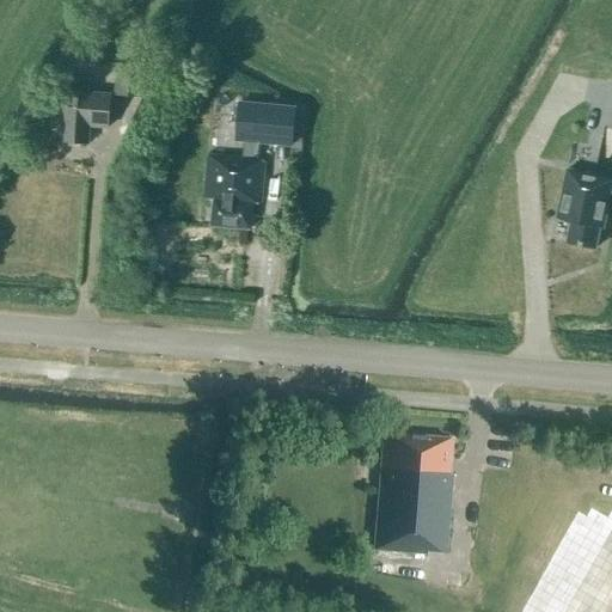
[(146,67),(116,65),(114,97),(144,99),(146,67)]
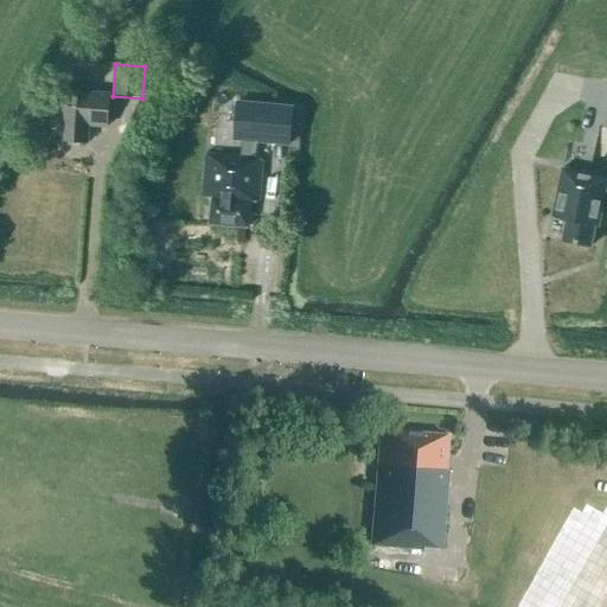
[(108,127),(109,112),(109,94),(88,93),(89,80),(66,78),(65,106),(62,141),(88,142),(89,126),(108,127)]
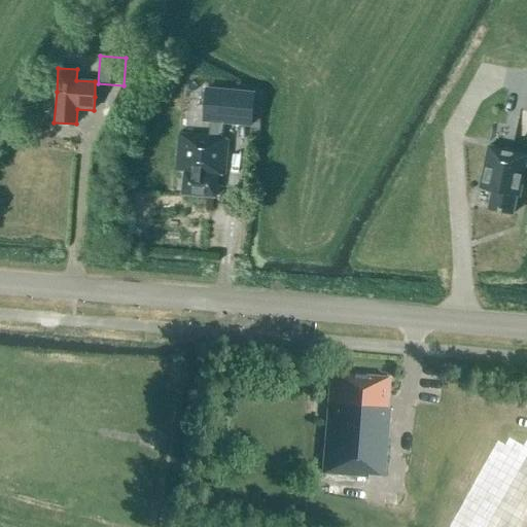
[(179,134),(176,171),(184,172),(182,195),(215,198),(217,175),(224,175),(229,141),(221,140),(222,125),(252,127),(255,93),(205,89),(202,123),(210,124),(209,137),(179,134)]
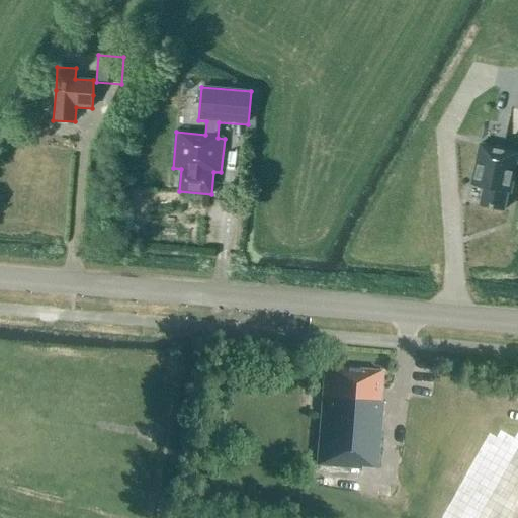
[(517,157),(517,152),(480,144),(471,185),(484,187),(480,206),(504,211),(508,192),(511,193),(517,157)]
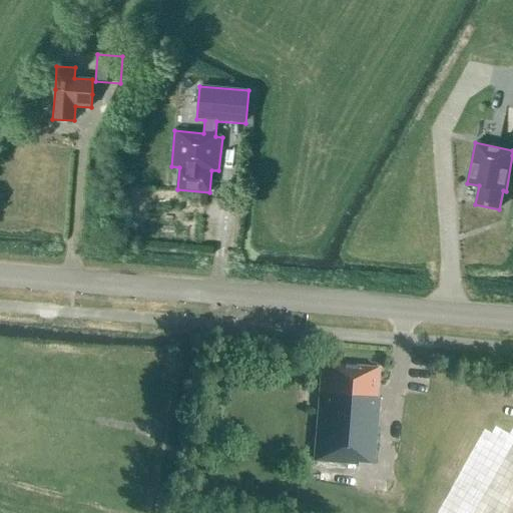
[(372,464),(378,399),(375,398),(378,368),(323,363),(322,370),(320,372),(312,461),(356,465),(356,462),(372,464)]
